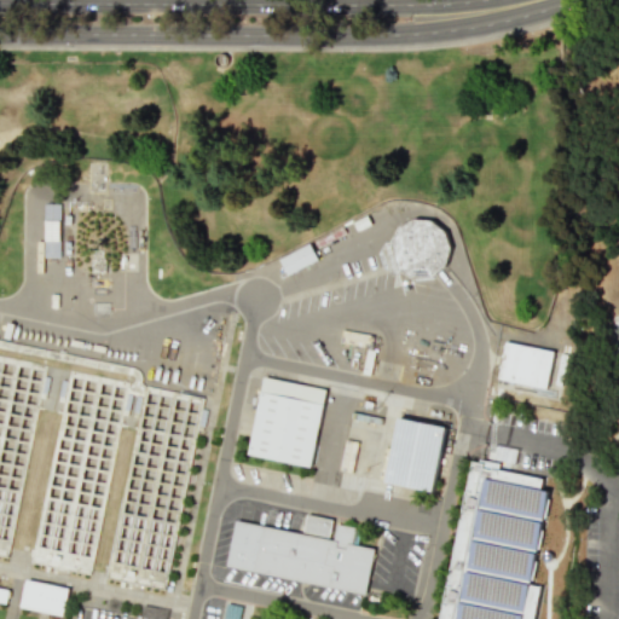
[(387,230),(400,272),(408,271),(411,281),(452,268),(437,214),(387,230)]
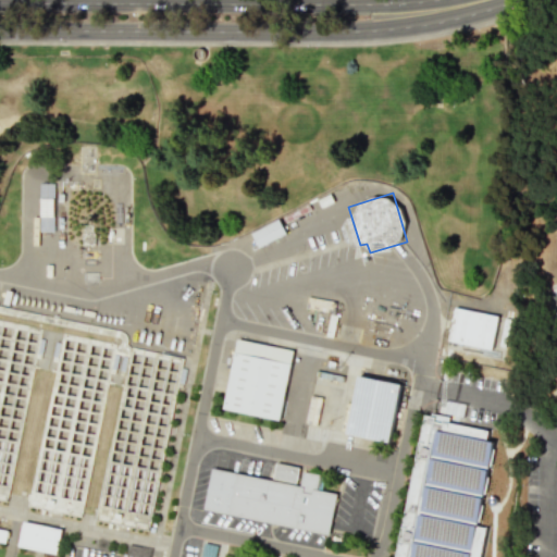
[(258,247),(285,234),(277,219),(251,233),(258,247)]
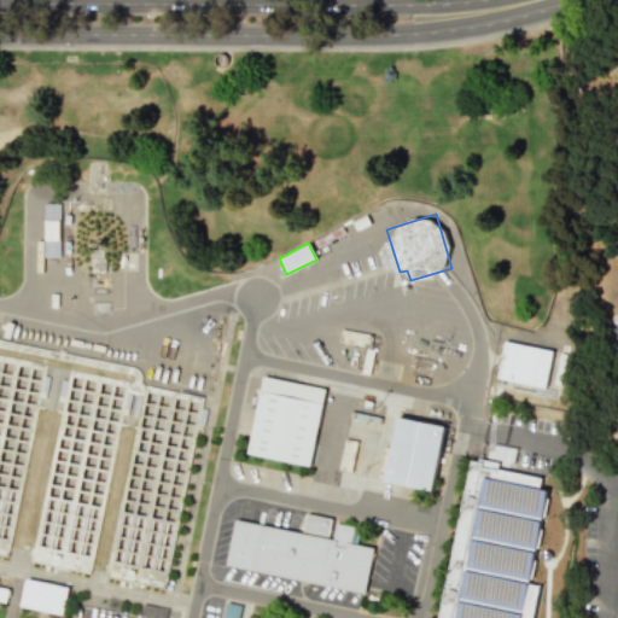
[(496,378),(546,388),(552,350),(503,342),(496,378)]
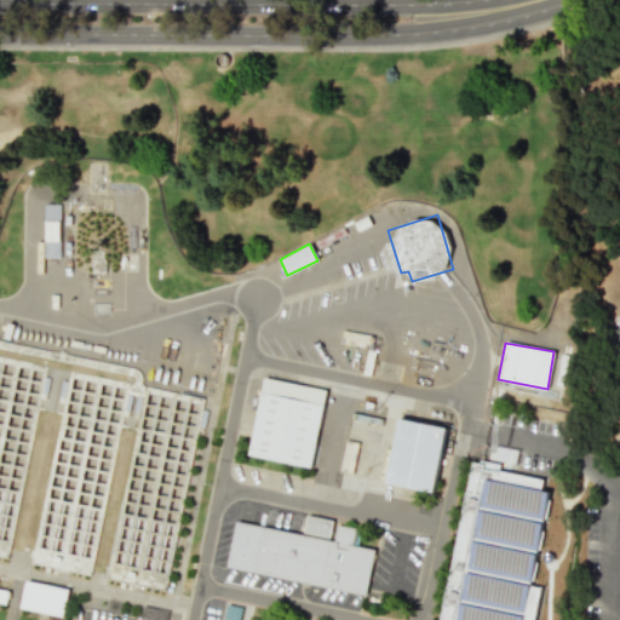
[(250,457),(314,470),(329,394),(265,380),(250,457)]
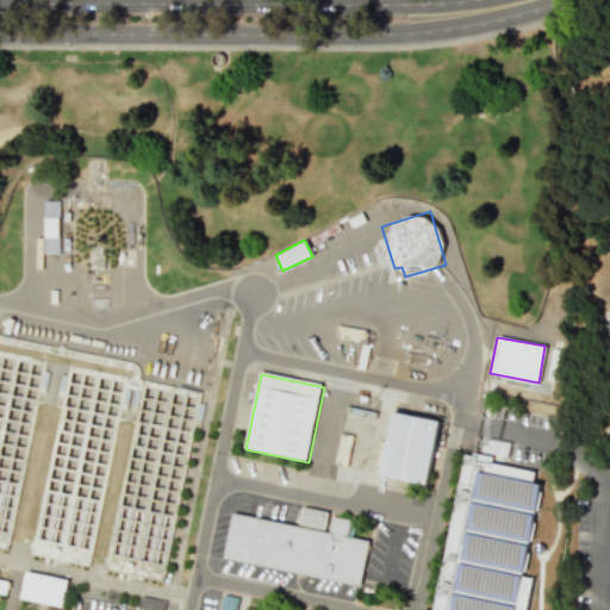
[(381,477),(394,415),(443,425),(430,487),(381,477)]
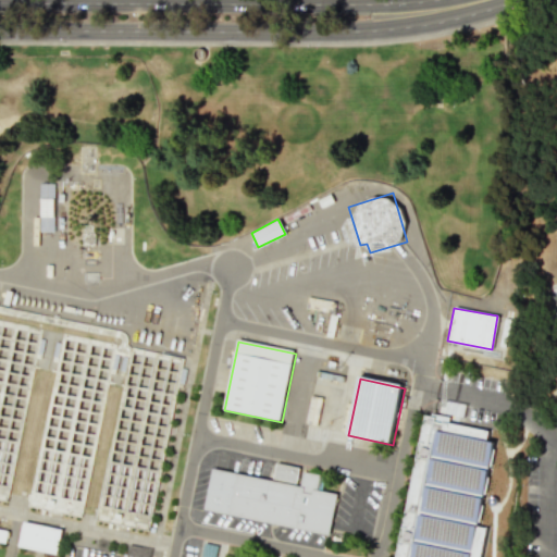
[(479,556),(485,528),(468,524),(473,519),(468,518),(470,507),(459,505),(460,499),(467,495),(469,482),(484,484),(492,442),(485,441),(487,428),(422,416),(395,556),(479,556)]
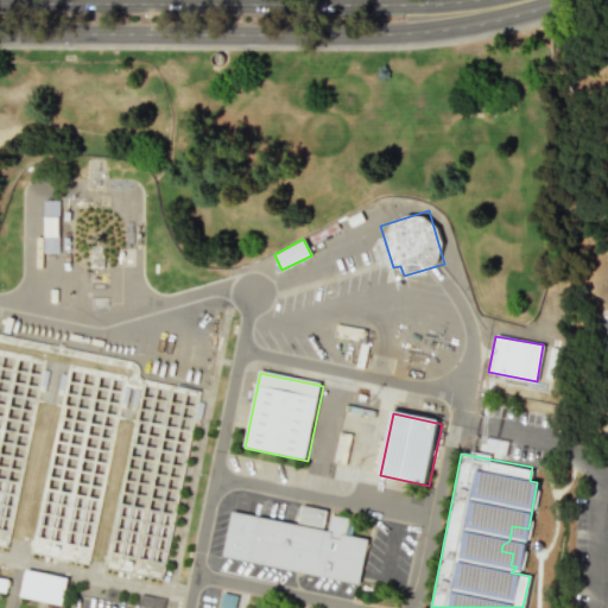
[(309,523),(322,526),(325,511),(302,505),(297,523),(308,525),(309,523)]
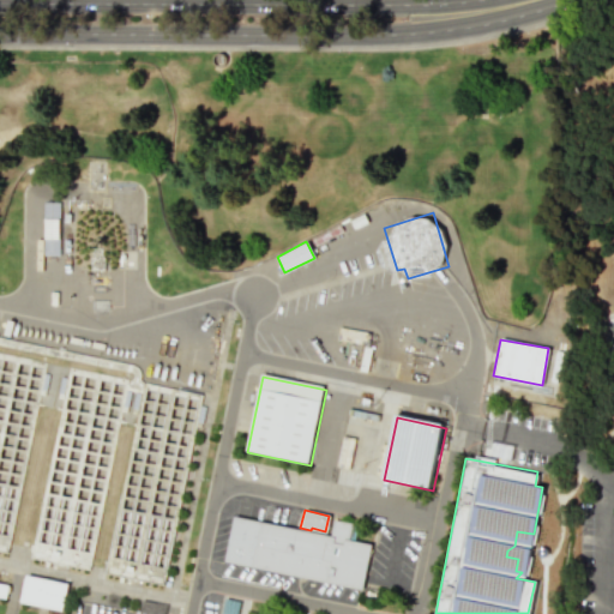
[(362,588),(371,543),(348,540),(351,523),(332,519),(330,534),(233,517),(224,564),(362,588)]
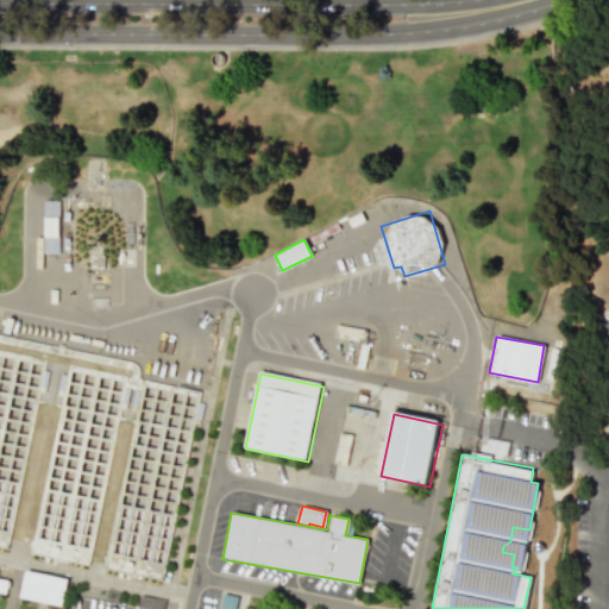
[(68,579),(25,570),(19,597),(61,607),(68,579)]
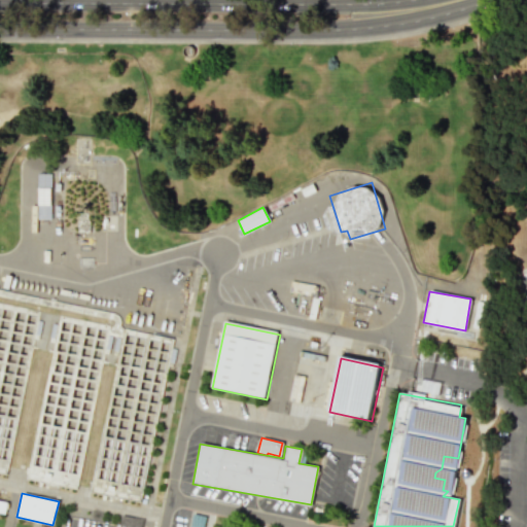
[(189,525),(199,526),(203,526),(206,517),(192,513),(189,525)]
